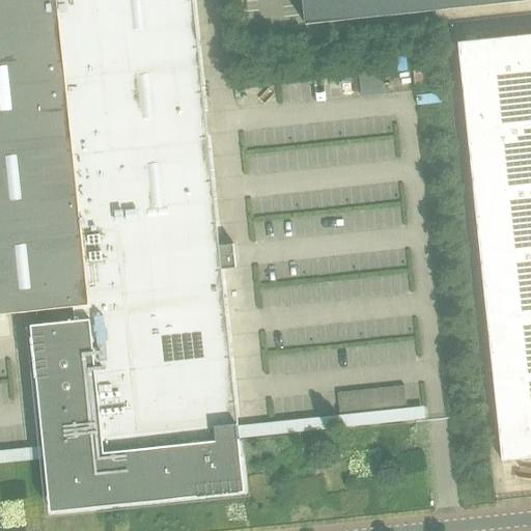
[(0,0),(0,314),(37,311),(38,325),(31,326),(44,446),(58,444),(65,511),(244,493),(221,270),(235,268),(233,245),(219,246),(204,115),(192,0),(0,0)]
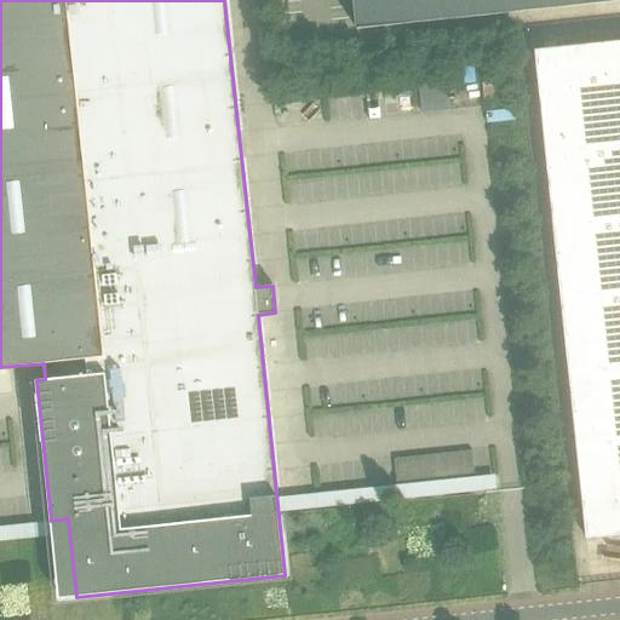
[(619,0),(352,0),(356,29),(619,0)]
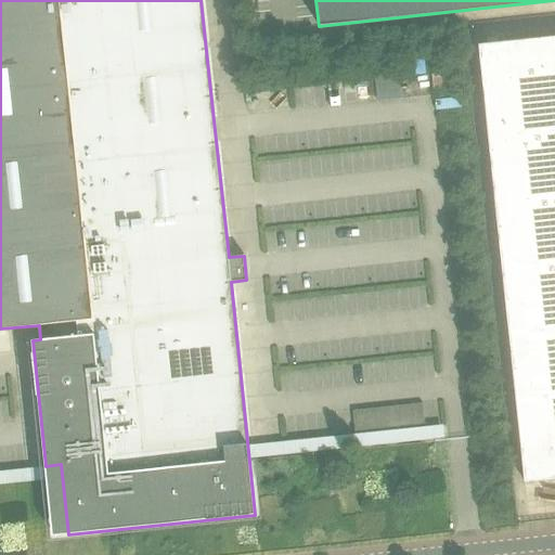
[(554,37),(478,46),(524,482),(554,478),(554,37)]
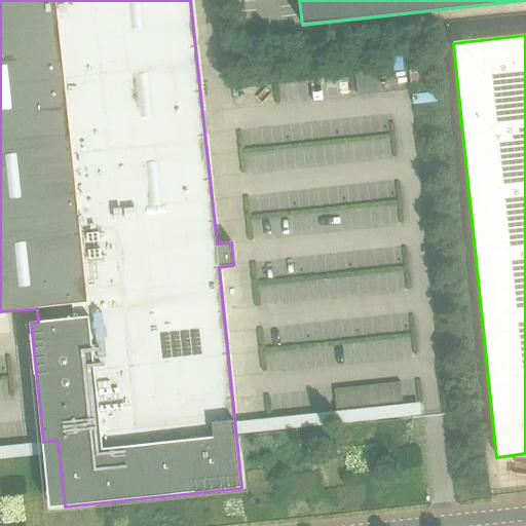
[(202,114),(217,243),(231,242),(429,220),(416,91),(202,114)]
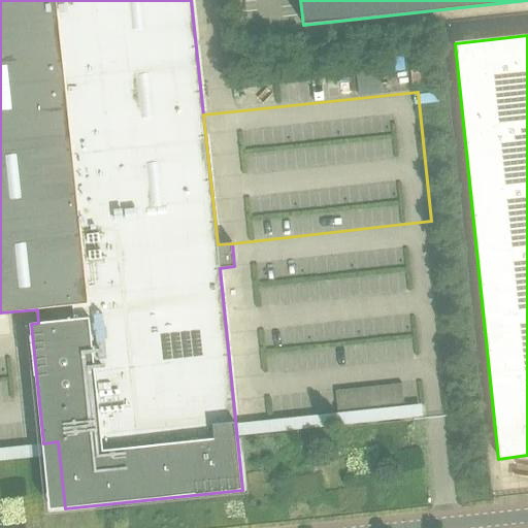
[(306,423),(347,421),(345,410),(306,413),(306,423)]
